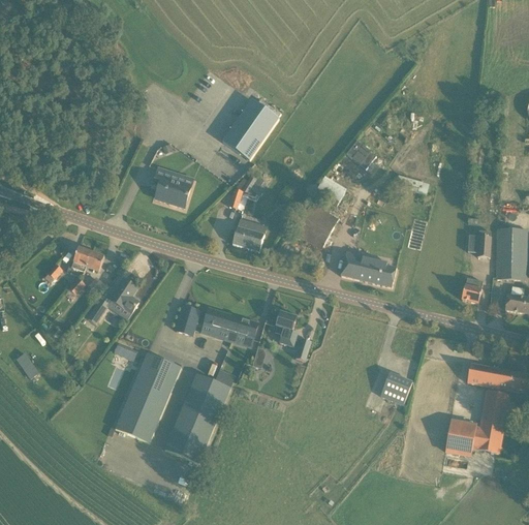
[(221,141),(249,159),(278,117),(251,98),(221,141)]
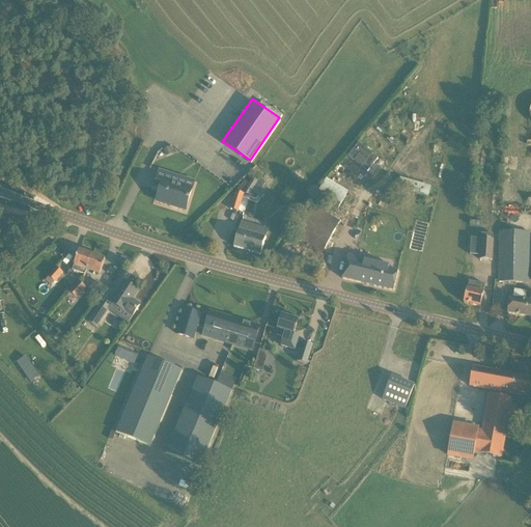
[(358,138),(346,150),(370,172),(382,160),(358,138)]
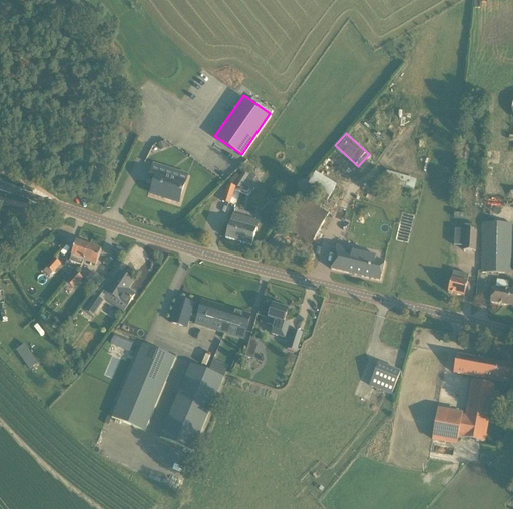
[(164,138),(157,140),(160,147),(166,144),(164,138)]
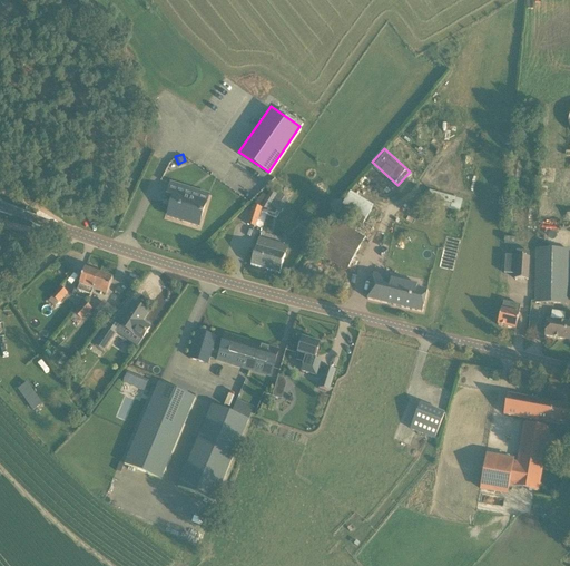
[(168,187),(165,197),(172,199),(168,211),(183,215),(182,218),(198,223),(202,213),(208,189),(172,178),(168,187)]
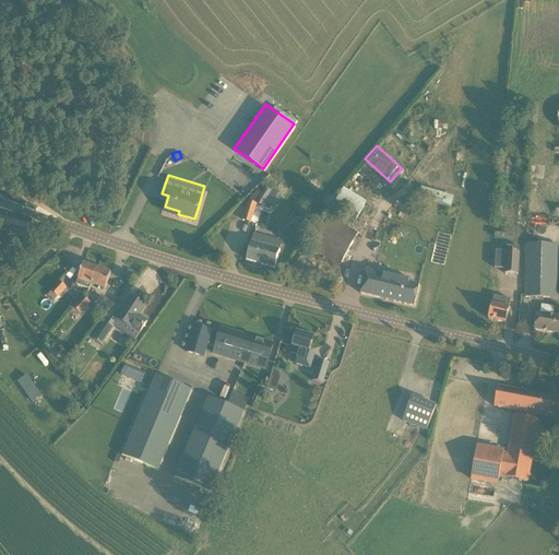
[(254,200),(261,203),(271,187),(265,184),(254,200)]
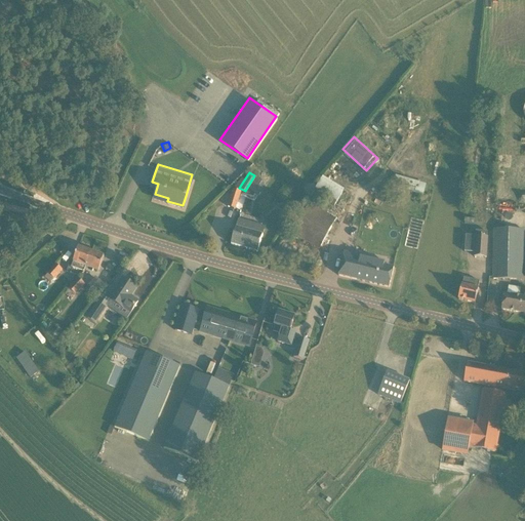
[(249,187),(254,190),(261,178),(256,175),(249,187)]
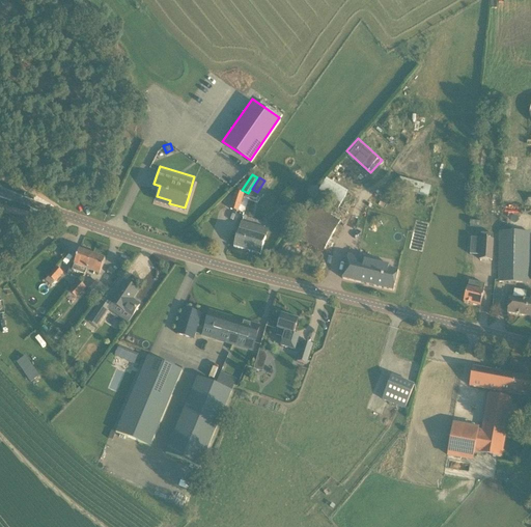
[(278,195),(285,201),(295,190),(287,184),(278,195)]
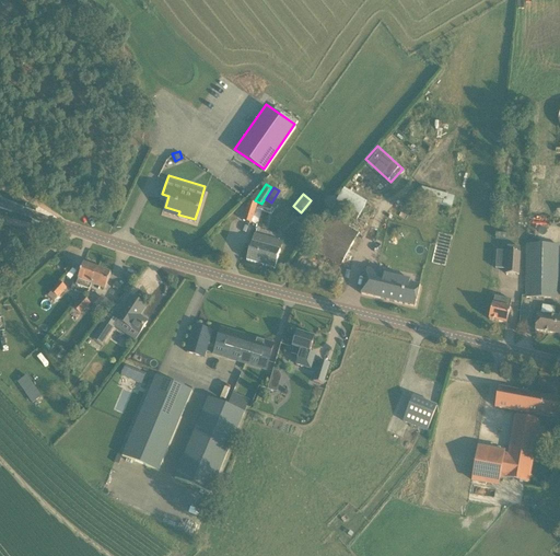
[(241,217),(251,220),(256,200),(247,198),(241,217)]
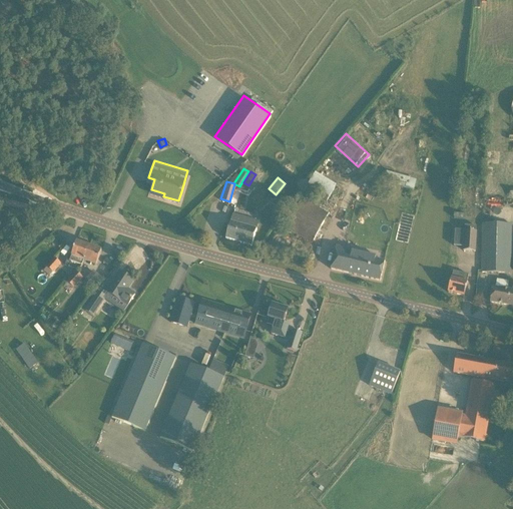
[(305,187),(284,224),(312,239),(328,210),(319,205),(322,200),(311,194),(312,192),(305,187)]
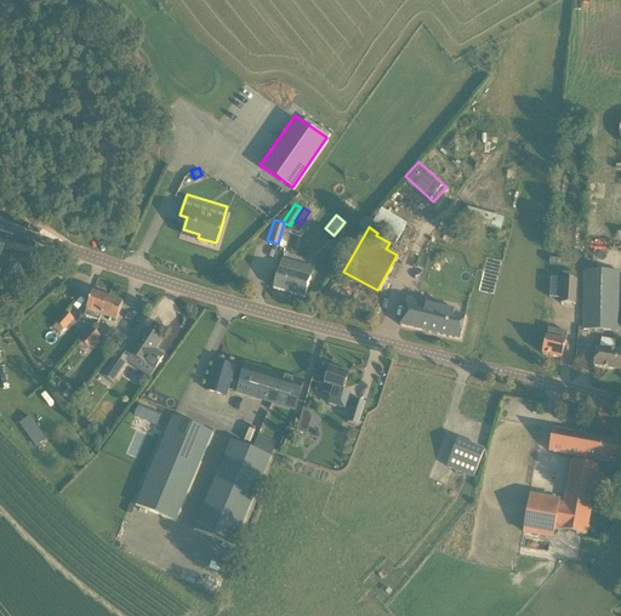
[(491,256),(499,257),(505,234),(497,232),(491,256)]
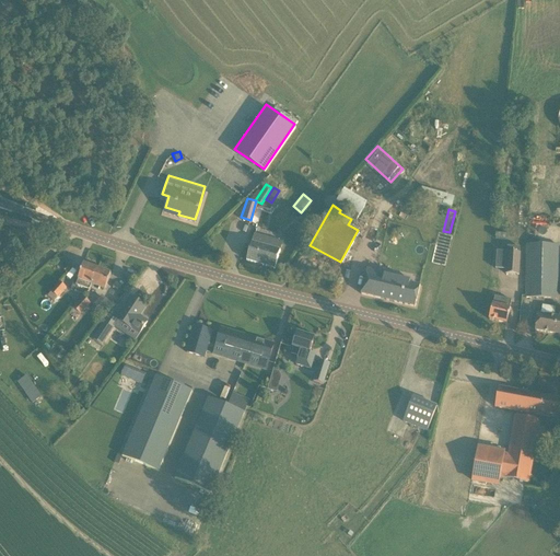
[(280,246),(269,243),(270,240),(264,238),(266,233),(254,230),(246,257),(275,266),(280,246)]
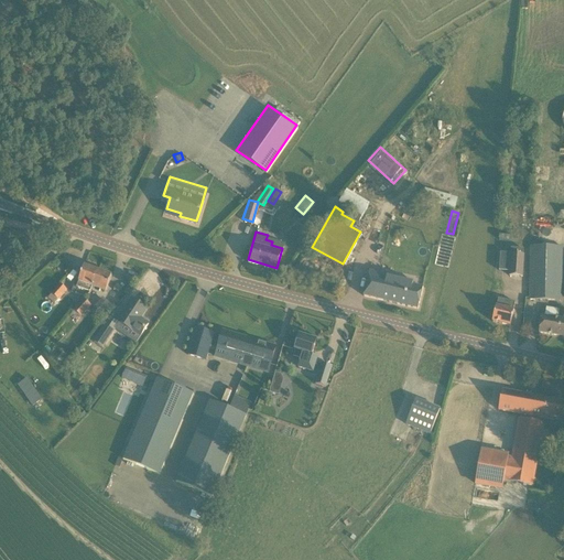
[(376,240),(415,256),(419,247),(378,233),(376,240)]
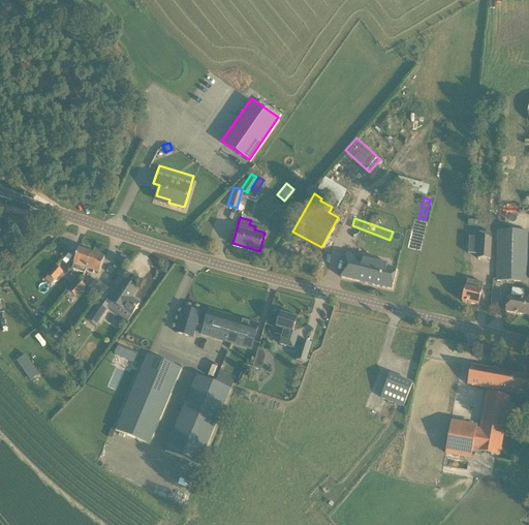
[(495,278),(526,278),(527,227),(496,227),(495,278)]
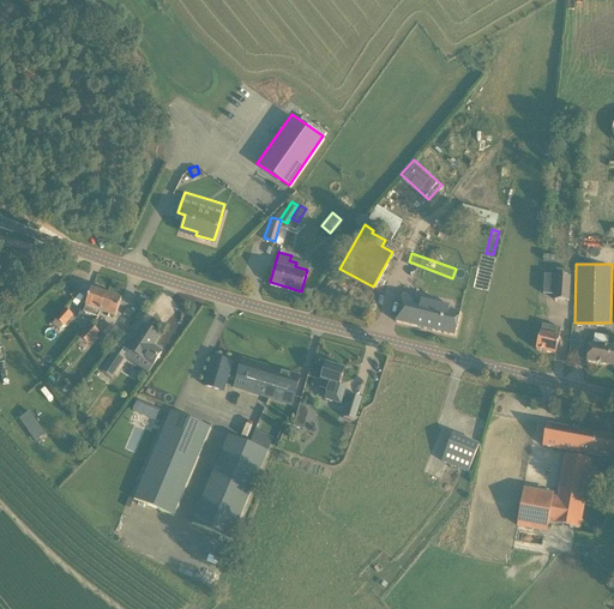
[(569,273),(569,266),(557,265),(557,272),(554,272),(553,296),(569,297),(570,273),(569,273)]
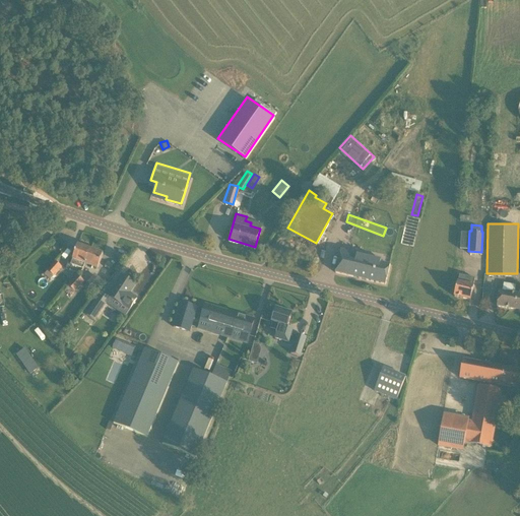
[(83,261),(84,261),(90,246),(77,242),(70,261),(82,265),(83,261)]
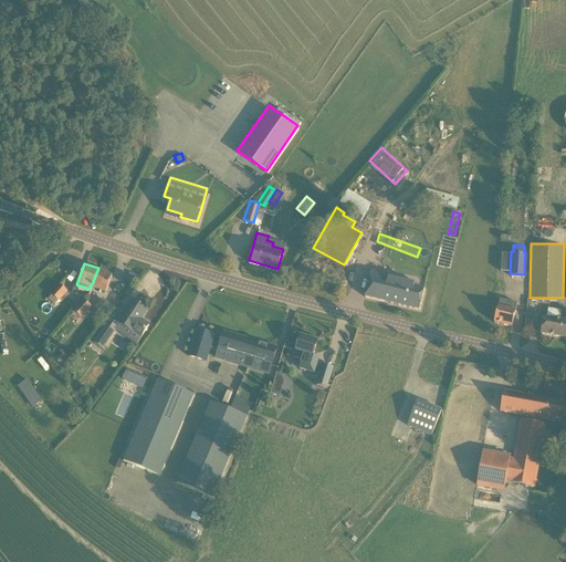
[(98,268),(92,284),(106,290),(112,273),(98,268)]
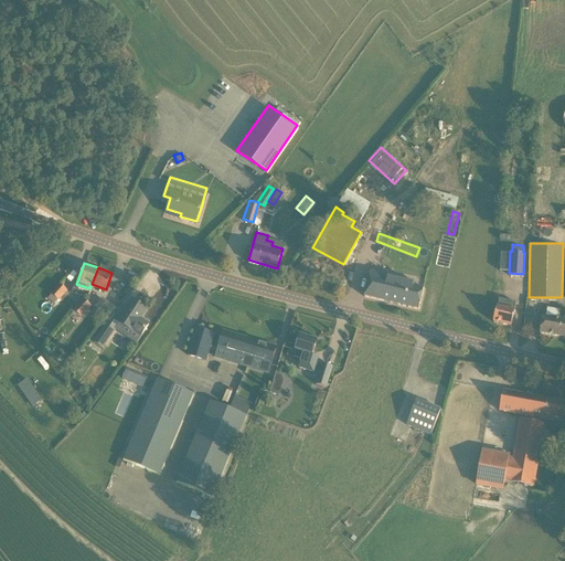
[(368,276),(364,294),(418,306),(424,285),(413,283),(414,279),(387,273),(386,281),(369,276),(368,276)]
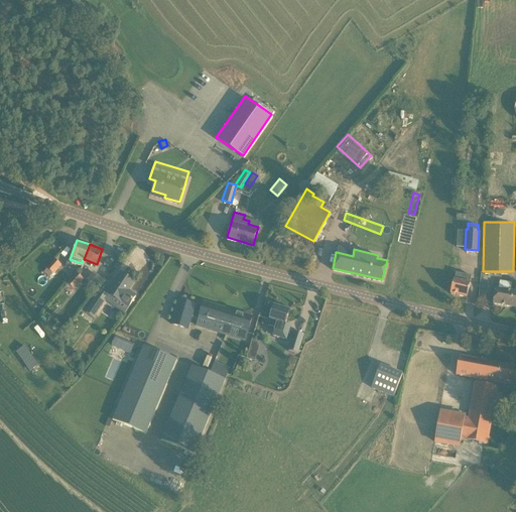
[(45,265),(53,271),(60,262),(53,256),(45,265)]
